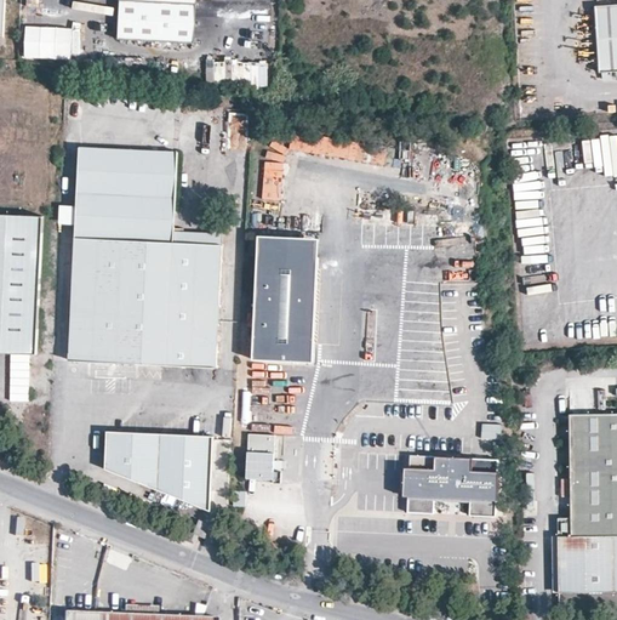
[(115,0),(115,37),(193,40),(190,0),(115,0)]
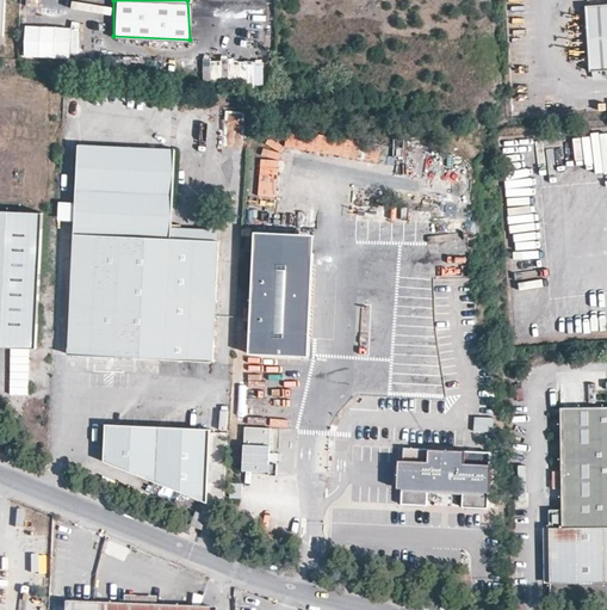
[(606,4),(584,6),(589,69),(606,68),(606,4)]
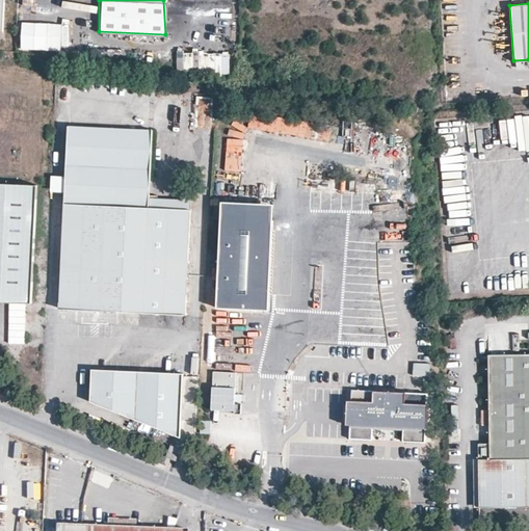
[(18,49),(58,50),(59,22),(19,22),(18,49)]
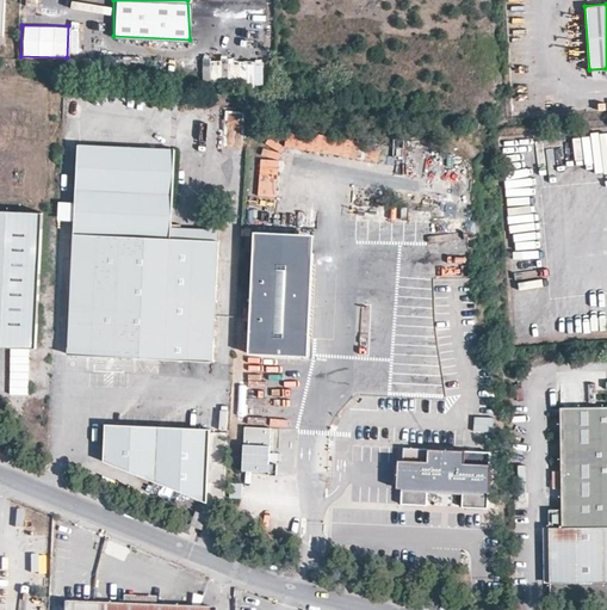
[(199,57),(198,80),(221,81),(260,84),(261,61),(199,57)]
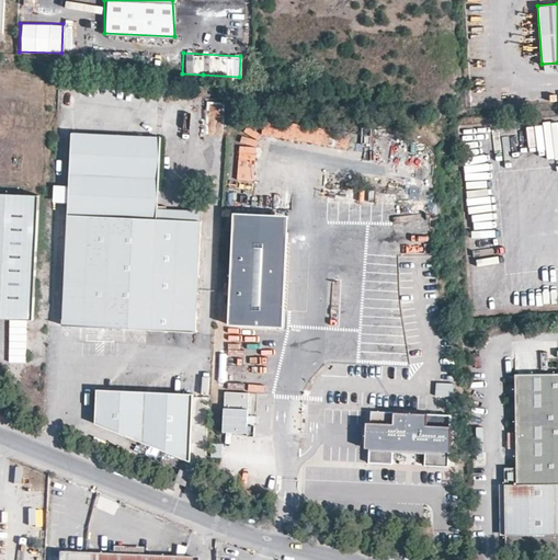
[(194,324),(198,209),(156,208),(159,137),(70,133),(66,207),(61,326),(194,331),(194,324)]
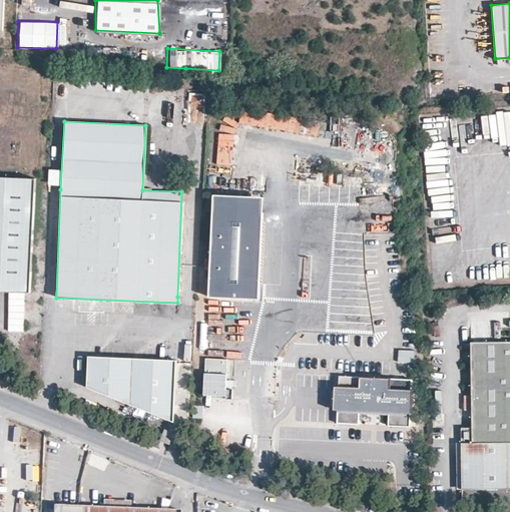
[(215,126),(214,163),(231,164),(232,127),(215,126)]
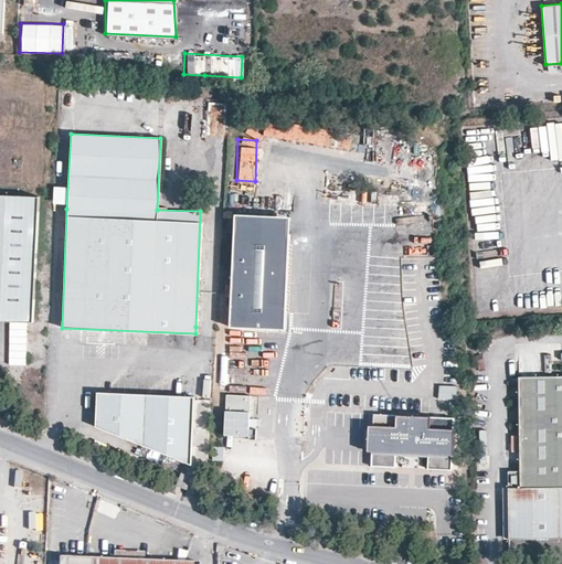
[(235,190),(235,204),(250,204),(250,191),(235,190)]
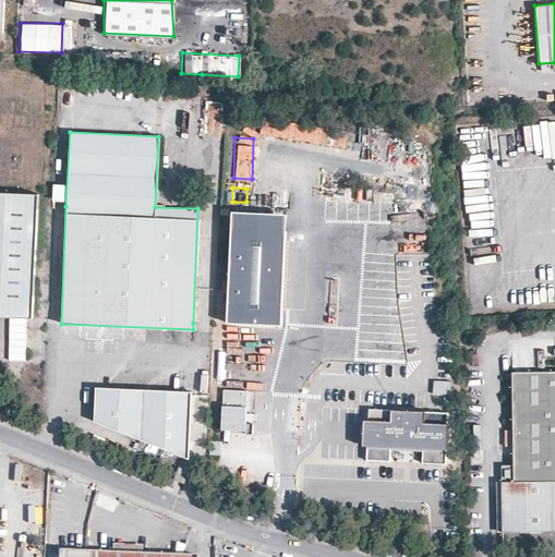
[(0,314),(31,316),(36,194),(0,191),(0,314)]
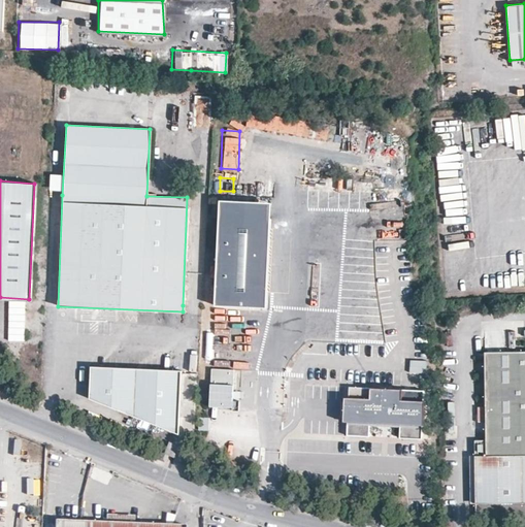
[(268,203),(217,202),(214,306),(265,307),(268,203)]
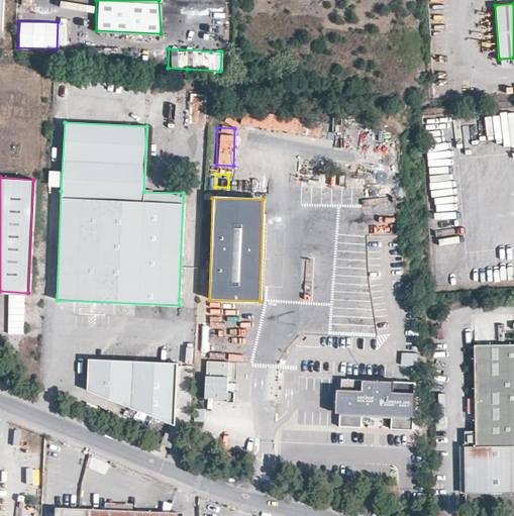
[(350,323),(350,333),(373,334),(374,324),(350,323)]
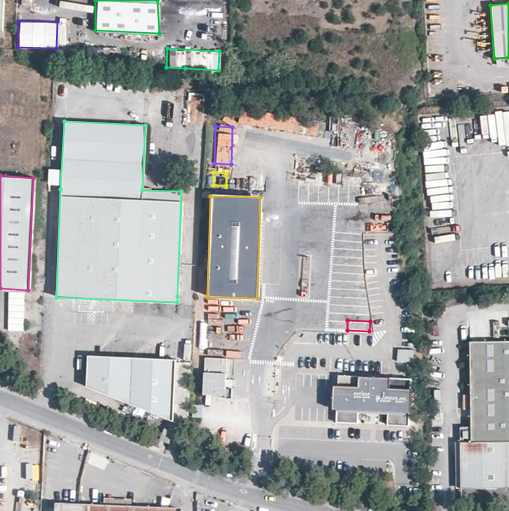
[(508,428),(507,428),(506,342),(467,343),(469,427),(469,441),(508,440),(508,428)]
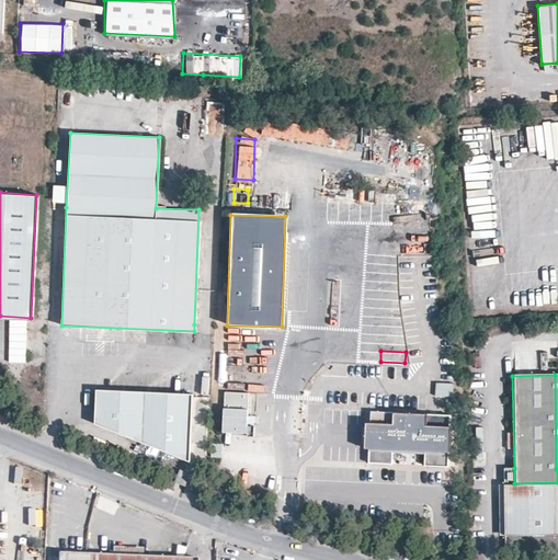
[(432,383),(433,396),(451,396),(450,381),(432,383)]
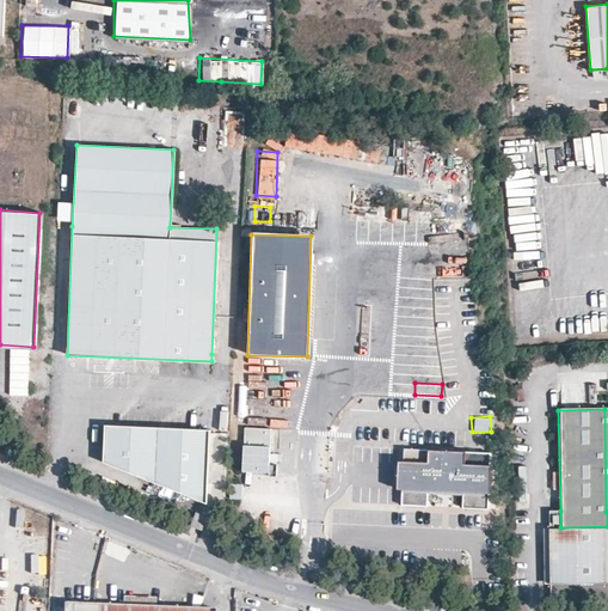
[(105,426),(104,460),(204,498),(209,431),(105,426)]
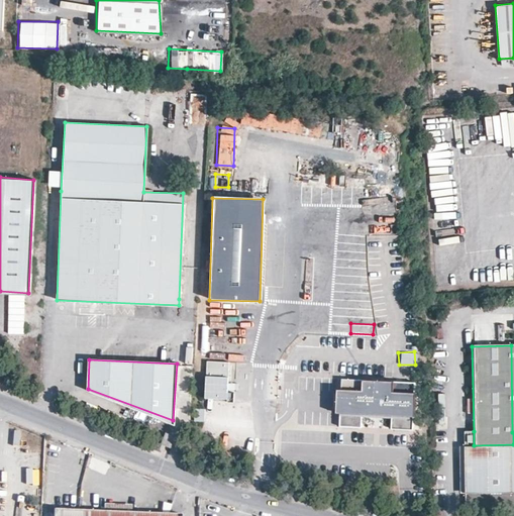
[(204,373),(227,374),(227,363),(205,362),(204,373)]
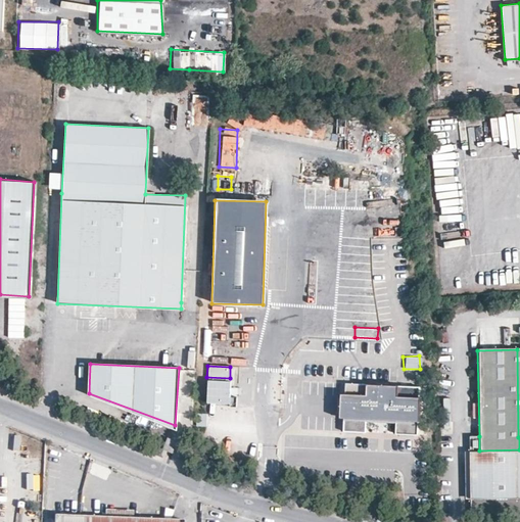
[(205,404),(229,405),(230,378),(206,377),(205,404)]
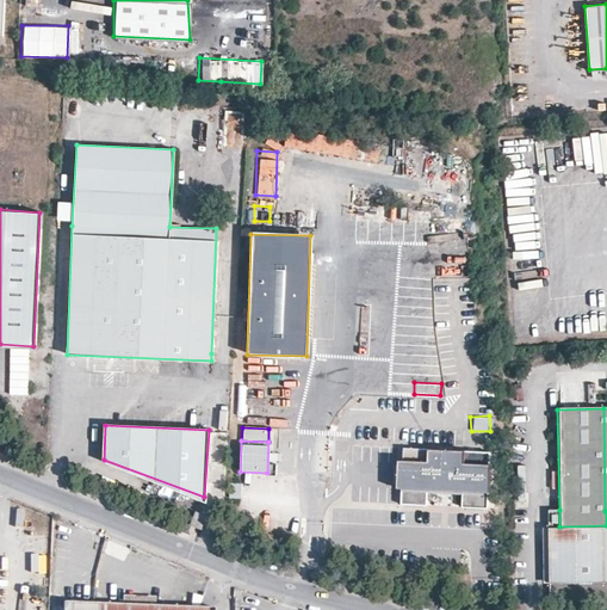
[(460,506),(484,507),(488,451),(401,448),(401,460),(396,460),(395,488),(400,488),(398,504),(425,505),(426,493),(426,486),(429,486),(429,490),(456,490),(456,487),(460,487),(460,494),(460,506)]
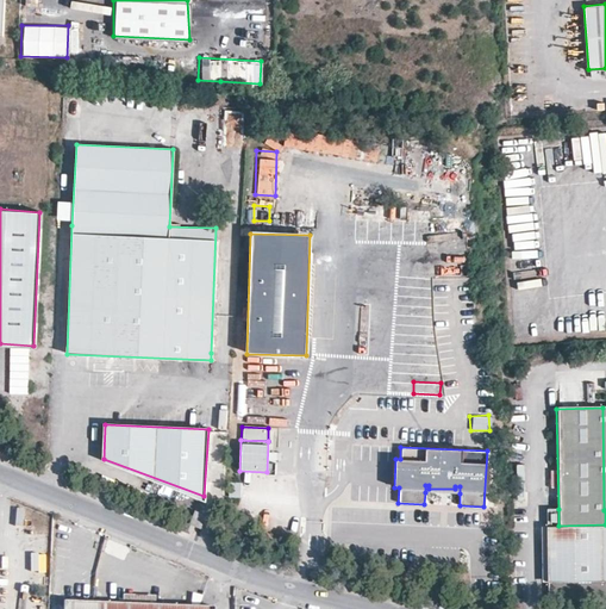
[(542,477),(543,495),(554,495),(554,476),(542,477)]
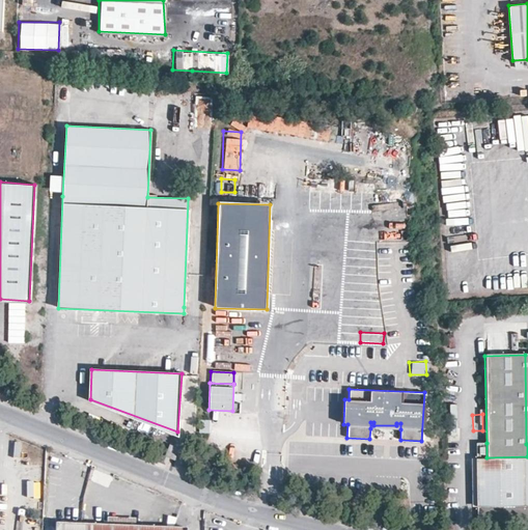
[(209,434),(209,421),(198,420),(198,434),(209,434)]
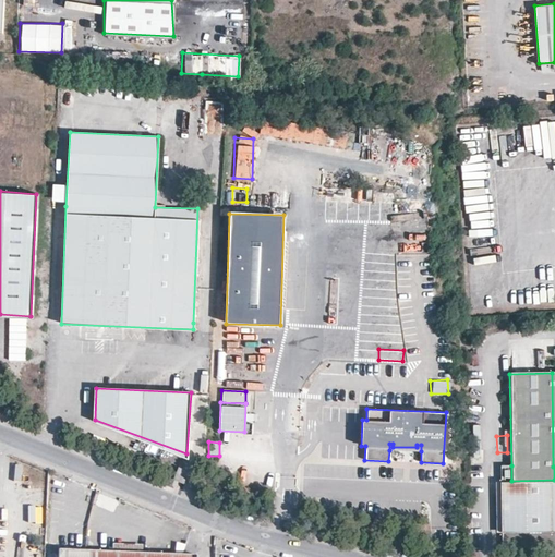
[(554,480),(511,481),(511,465),(499,465),(501,547),(554,545),(554,480)]
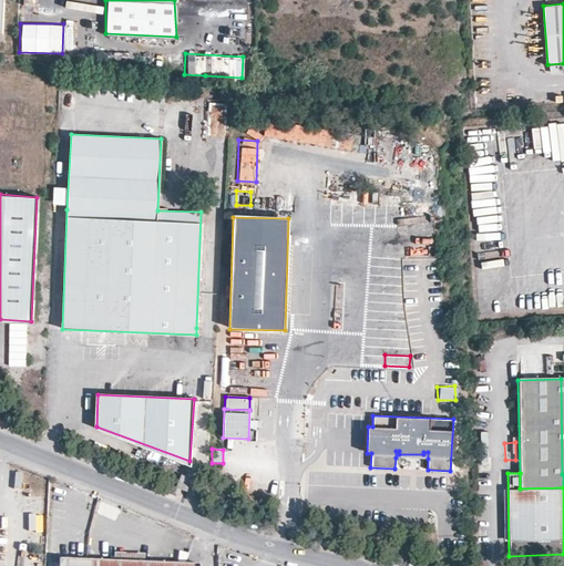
[(184,495),(188,483),(178,480),(174,491),(184,495)]
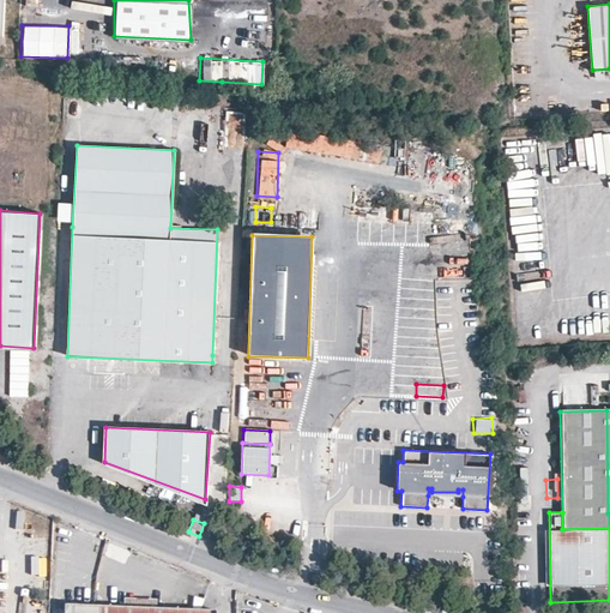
[(108,544),(103,554),(116,559),(121,548),(108,544)]
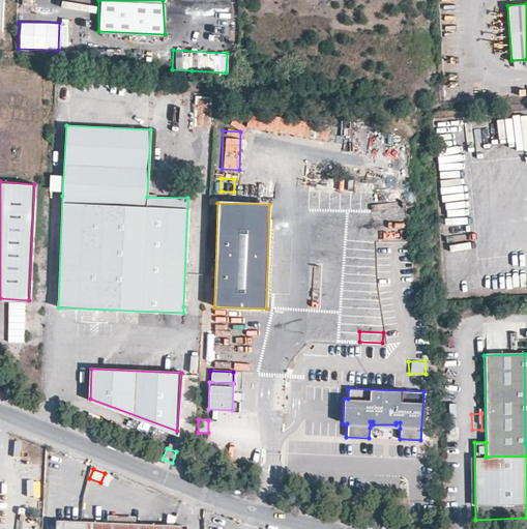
[(183,528),(184,526),(170,525),(78,521),(53,520),(53,528),(183,528)]
